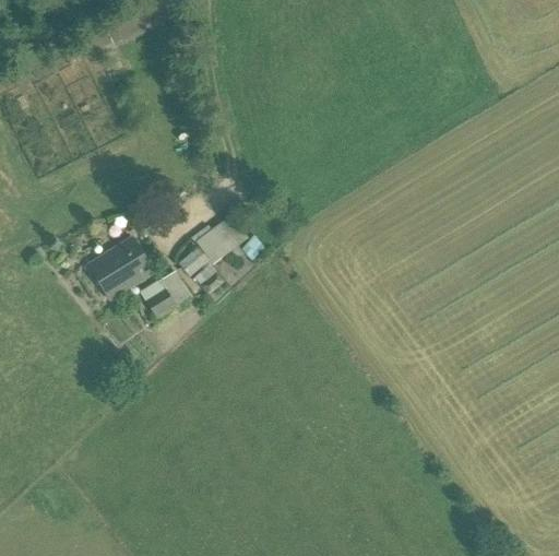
[(141,222),(133,210),(123,215),(132,228),(141,222)]
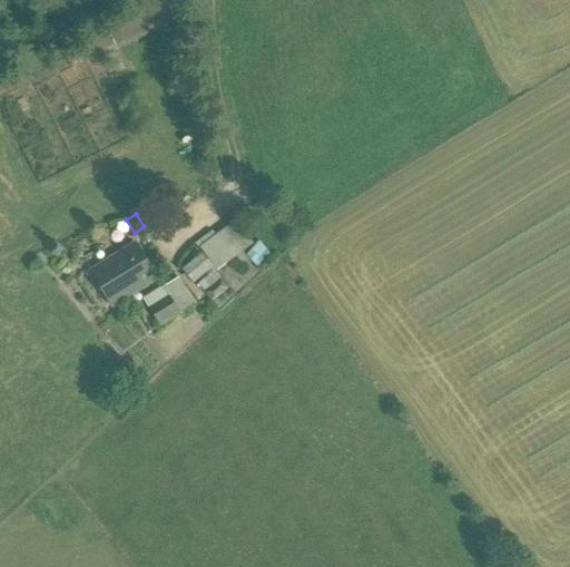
[(212,230),(196,243),(202,251),(213,263),(217,270),(252,242),(234,218),(215,233),(212,230)]
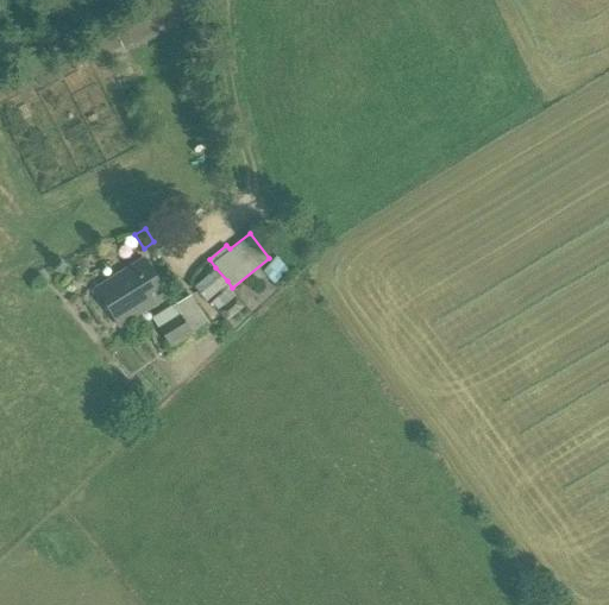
[(96,287),(120,325),(167,295),(144,257),(96,287)]
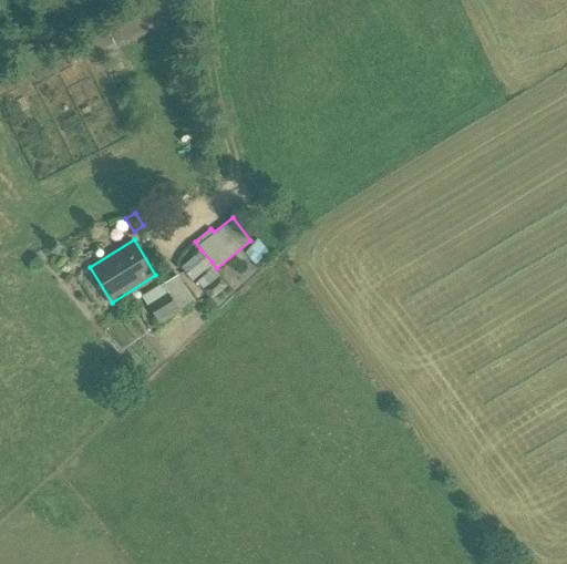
[(212,262),(200,249),(182,265),(192,277),(212,262)]
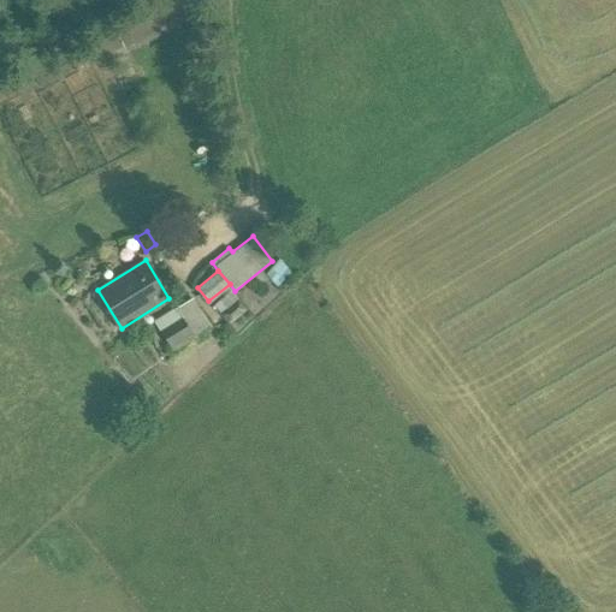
[(221,298),(227,307),(240,298),(234,290),(221,298)]
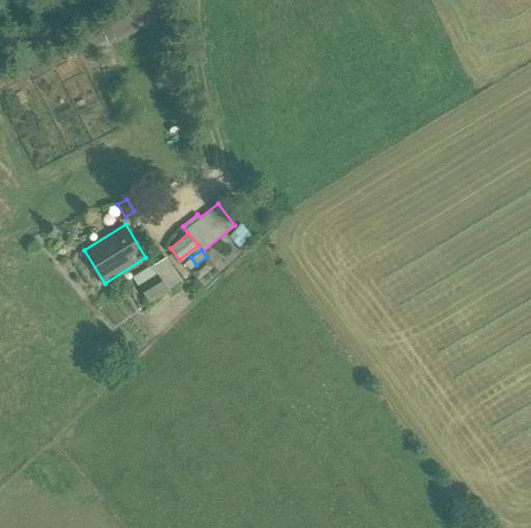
[(151,266),(156,273),(166,288),(182,279),(167,256),(151,266)]
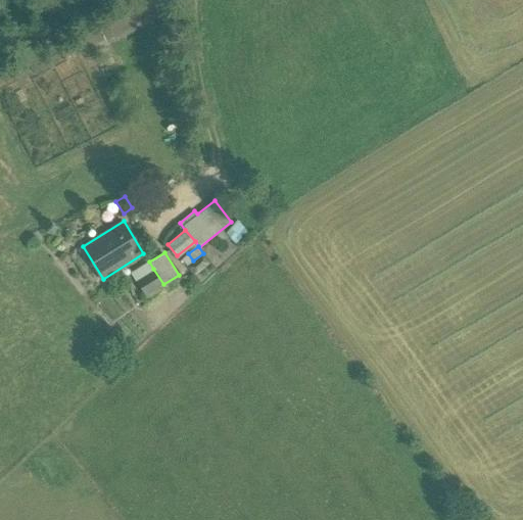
[(203,253),(193,261),(188,266),(194,274),(209,263),(203,253)]
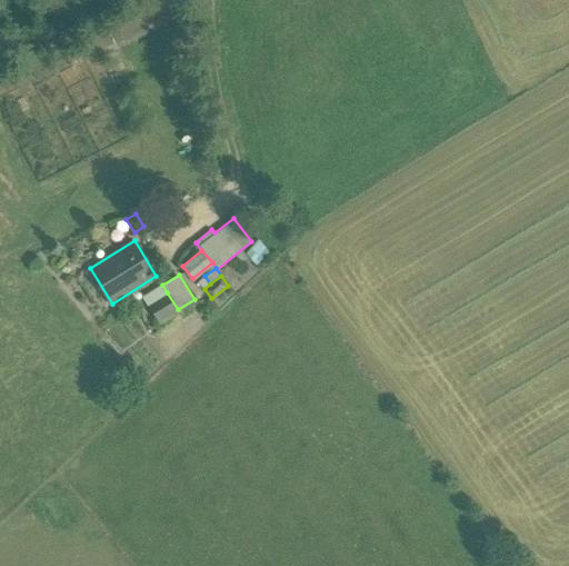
[(178,309),(167,293),(148,304),(159,321),(178,309)]
